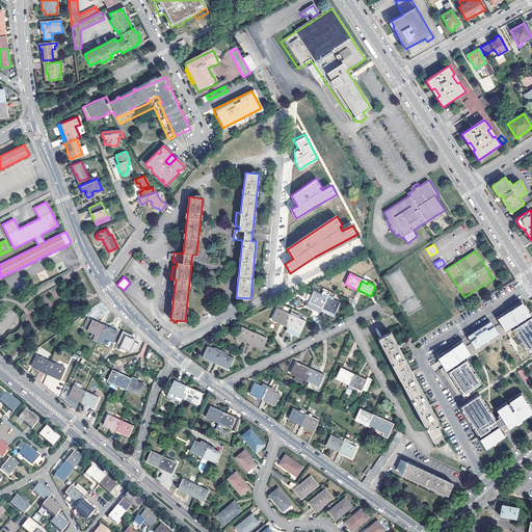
[(323,290),(321,294),(320,296),(326,298),(329,293),(323,290)]
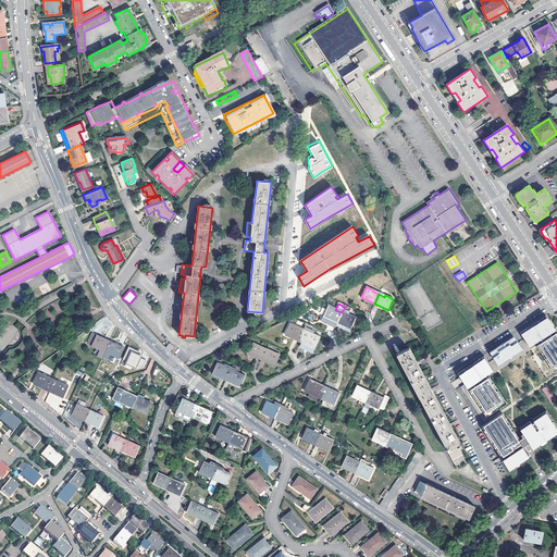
[(335,325),(349,332),(356,318),(348,314),(351,308),(345,305),(345,307),(342,312),(335,310),(336,308),(329,305),(323,316),(320,321),(334,327),(335,325)]
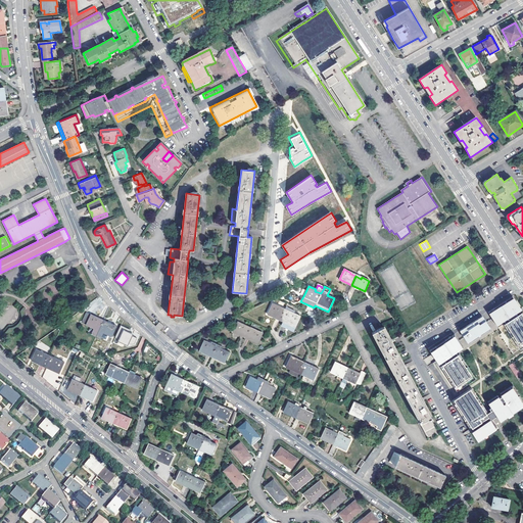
[(398,304),(401,308),(413,300),(408,293),(403,296),(406,299),(398,304)]
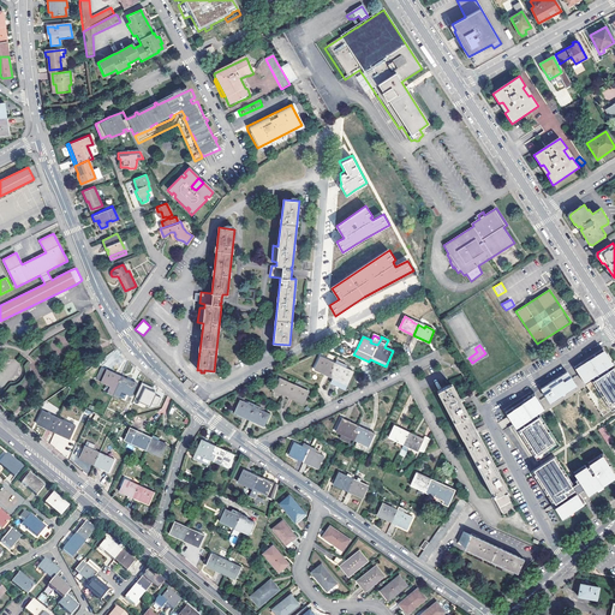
[(614,408),(614,363),(604,347),(581,363),(585,370),(591,377),(584,381),(591,392),(589,393),(603,416),(614,408)]
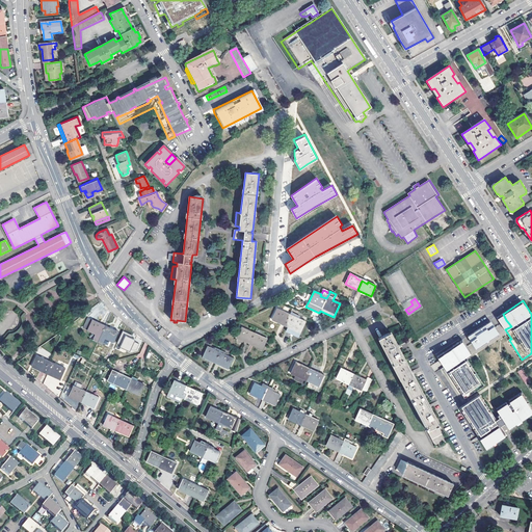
[(284,312),(276,308),(271,319),(288,326),(290,322),(287,320),(289,316),(284,313),(284,312)]
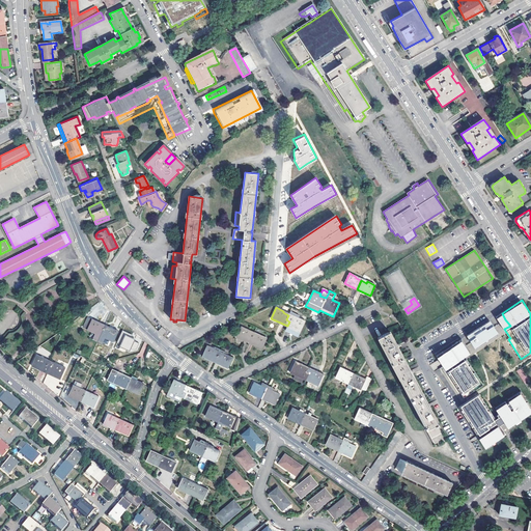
[(285,330),(298,335),(305,320),(298,317),(299,315),(290,311),(288,315),(286,319),(289,322),(287,326),(285,330)]
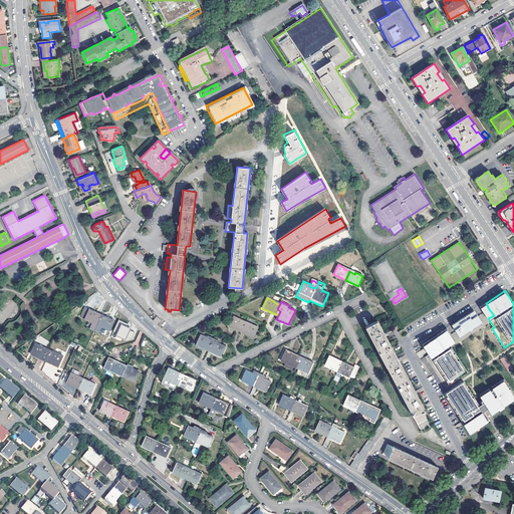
[(89,308),(85,319),(97,324),(101,315),(96,313),(96,312),(89,308)]
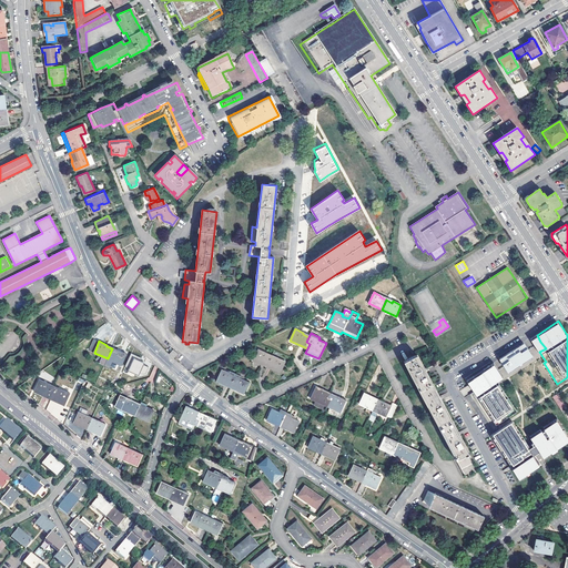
[(508,371),(533,355),(528,348),(525,343),(500,358),(505,365),(508,371)]
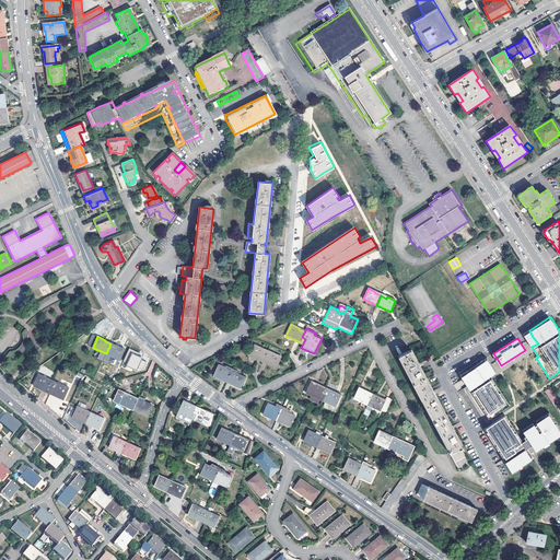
[(106,353),(119,360),(125,348),(117,345),(116,347),(111,343),(106,353)]
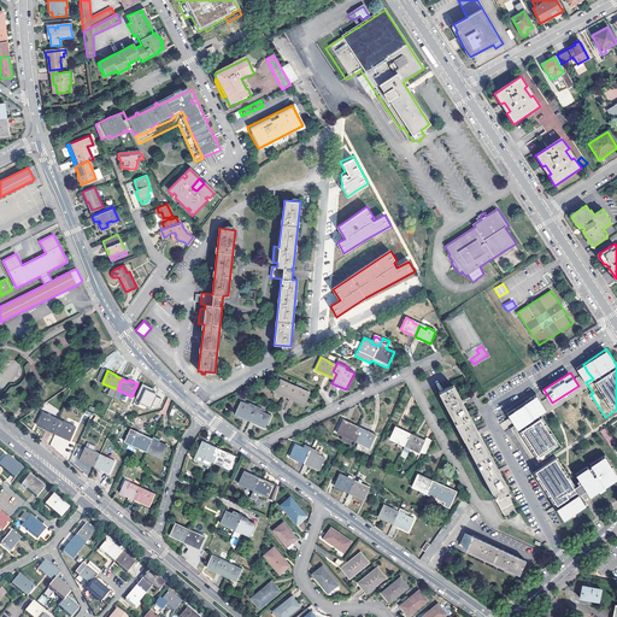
[(280,378),(275,391),(289,398),(294,387),(287,385),(288,383),(288,382),(280,378)]
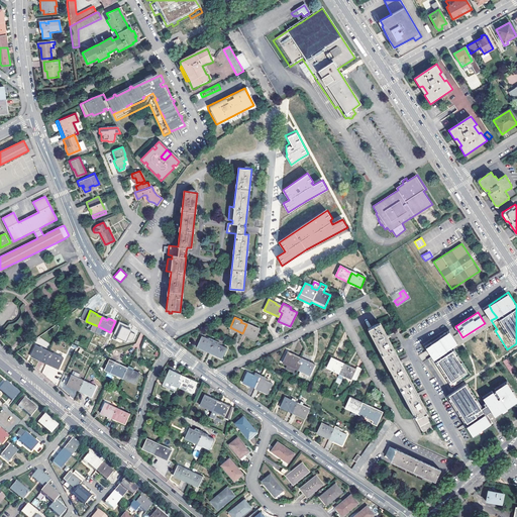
[(131,343),(137,330),(119,322),(113,335),(131,343)]
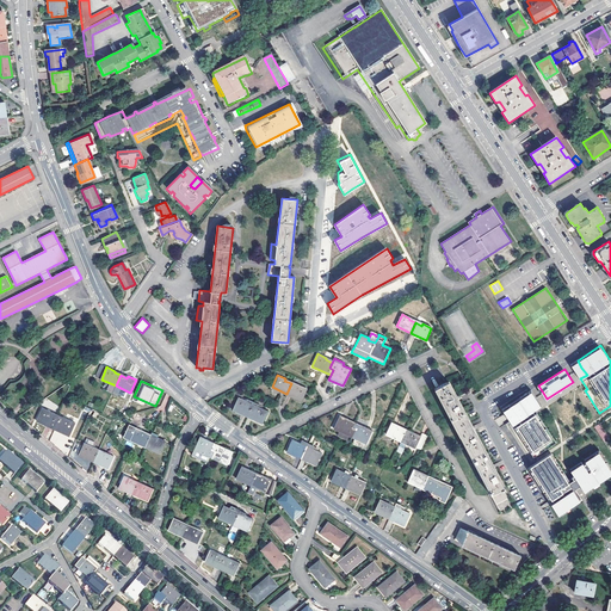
[(434,388),(497,505),(508,498),(448,382),(434,388)]
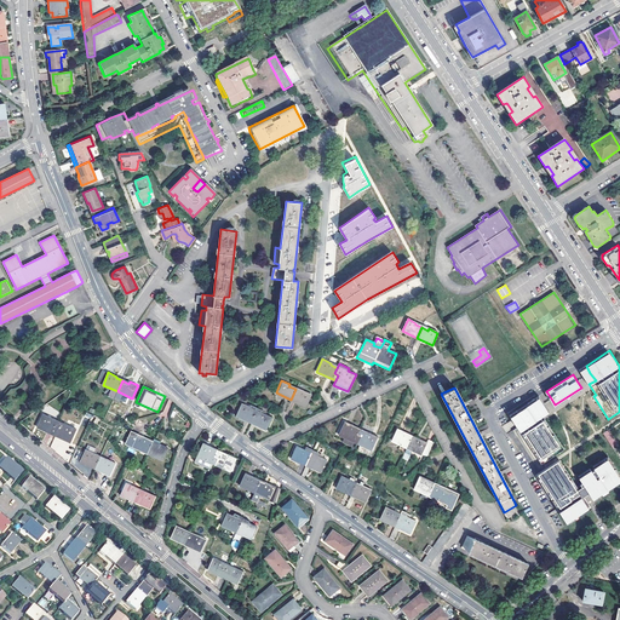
[(583,390),(581,388),(555,405),(556,407),(583,390)]
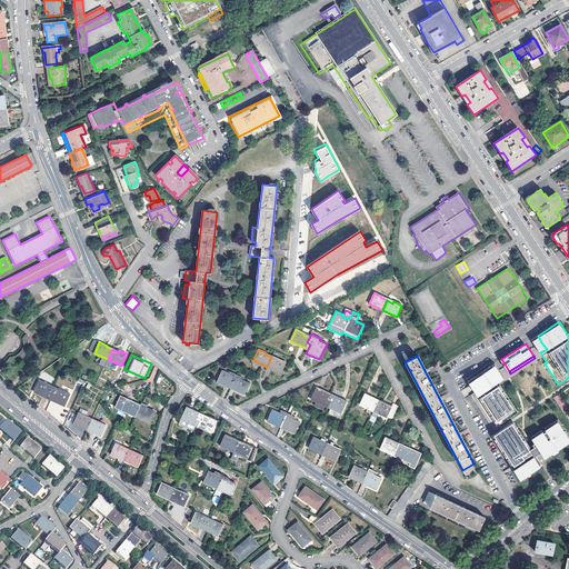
[(267,367),(280,372),(286,361),(278,358),(278,359),(277,360),(271,357),(267,367)]
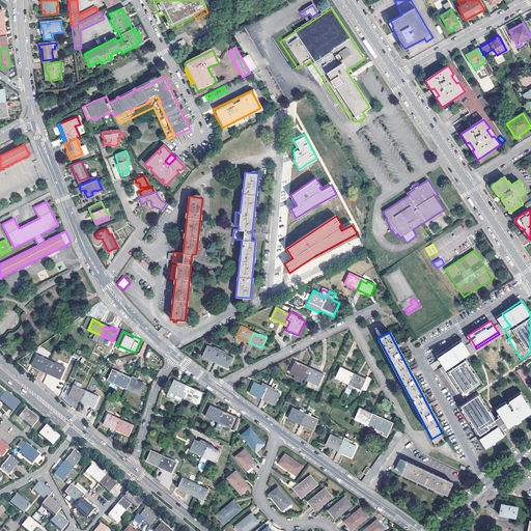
[(465,346),(469,354),(471,352),(467,345),(463,339),(437,356),(444,368),(447,367),(441,356),(459,343),(464,347),(465,346)]
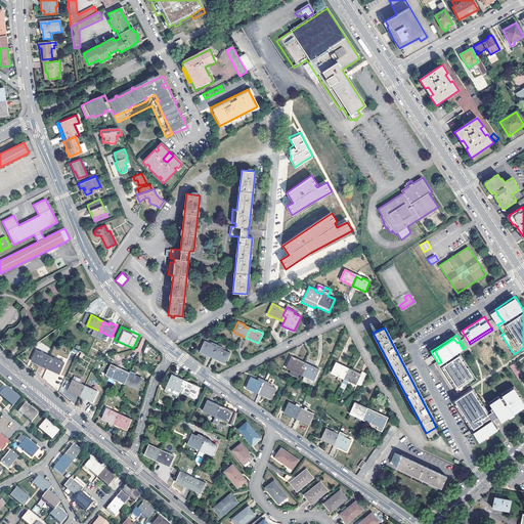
[(463,349),(459,342),(457,343),(453,339),(435,351),(441,362),(442,363),(443,365),(459,391),(475,381),(459,356),(456,352),(463,349)]
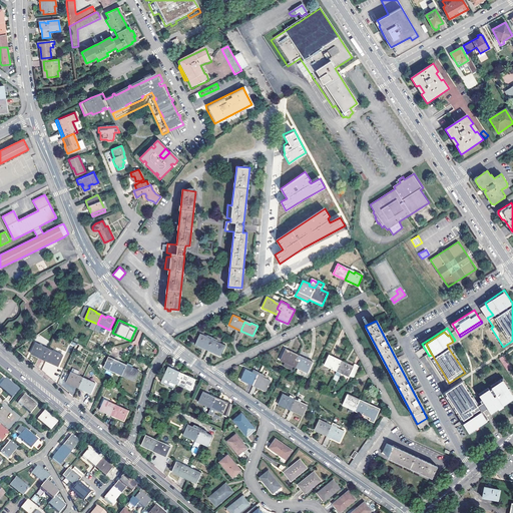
[(199,334),(195,345),(207,350),(213,338),(206,335),(206,337),(199,334)]
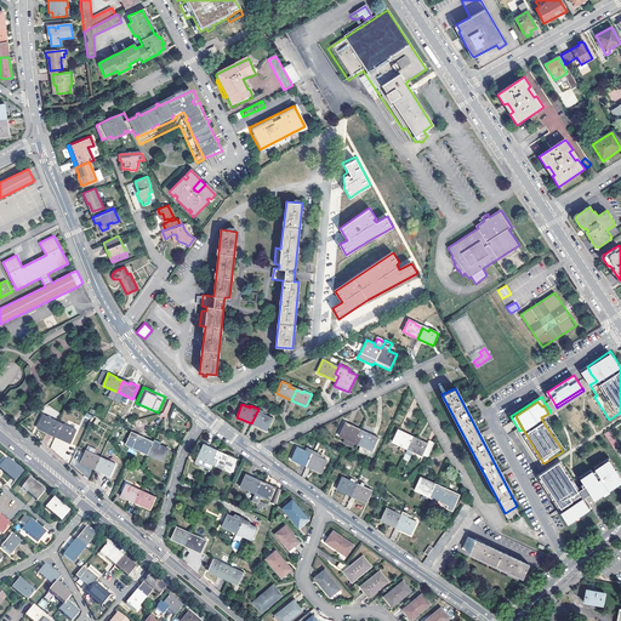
[(251,423),(266,431),(272,417),(265,414),(265,412),(258,409),(251,423)]
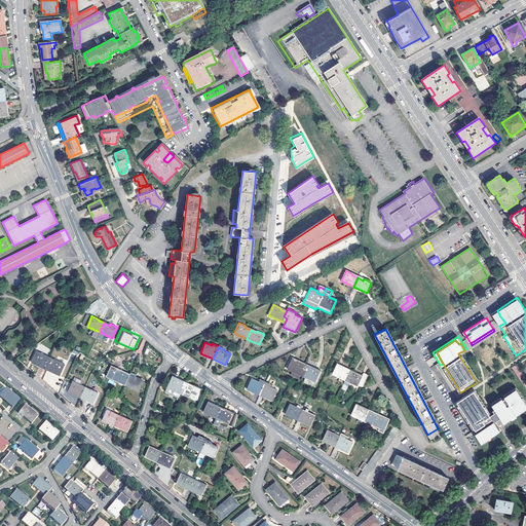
[(37,350),(32,362),(47,369),(49,364),(46,363),(48,358),(43,355),(44,354),(37,350)]
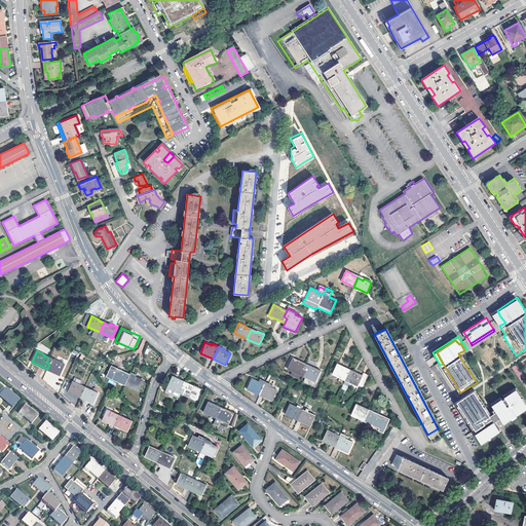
[(462,355),(460,358),(477,382),(478,381),(462,355)]
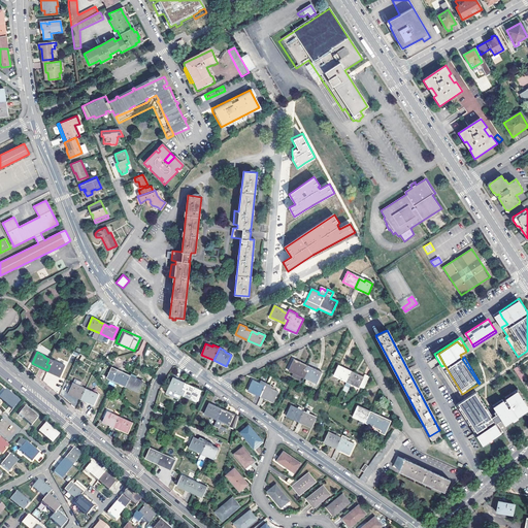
[(47,370),(60,376),(65,365),(58,362),(57,363),(48,359),(46,364),(50,365),(47,370)]
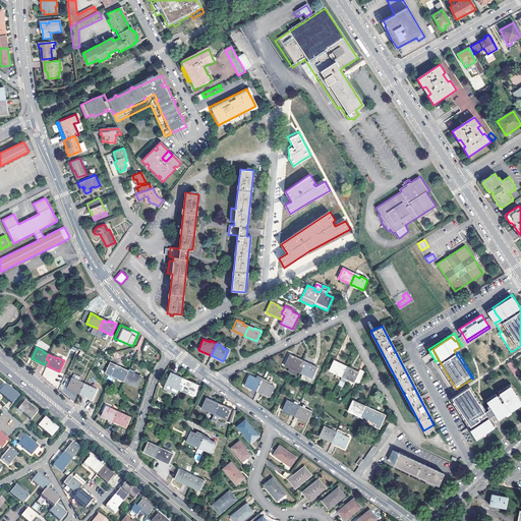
[(289,371),(296,374),(297,371),(300,373),(302,368),(299,366),(301,361),(296,359),(297,357),(289,354),(284,365),(289,367),(291,368),(289,371)]
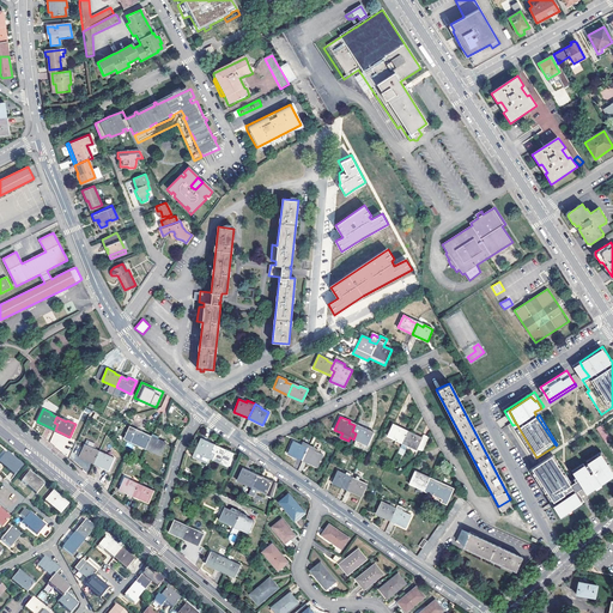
[(393,424),(387,436),(401,443),(406,432),(400,430),(401,428),(393,424)]
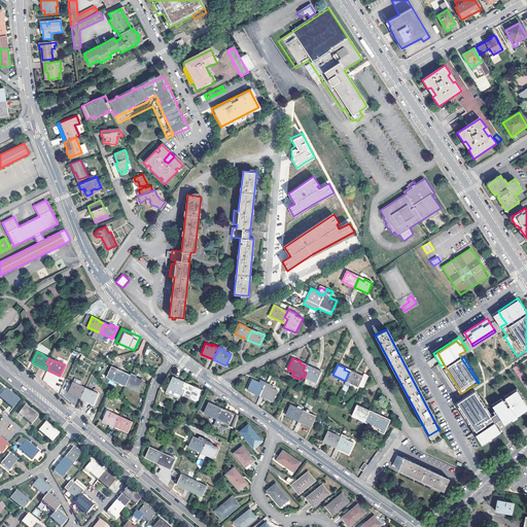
[(313,370),(305,365),(303,371),(306,373),(304,378),(315,383),(321,372),(314,369),(313,370)]
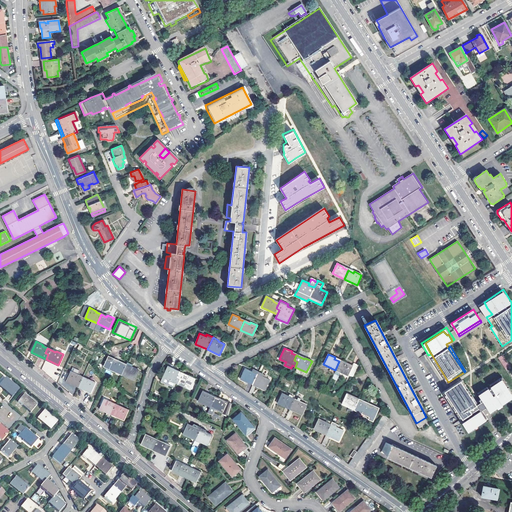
[(108,356),(103,366),(122,375),(126,365),(121,363),(121,362),(108,356)]
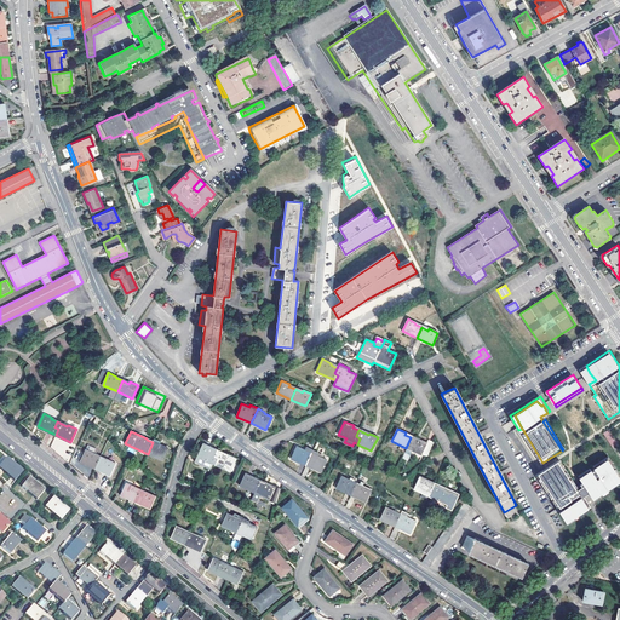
[(616,443),(608,431),(603,434),(612,447),(616,443)]
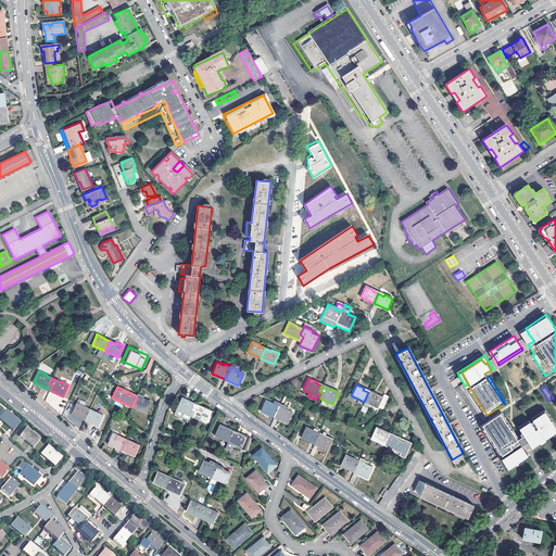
[(487,415),(470,388),(467,389),(484,416),(487,415)]
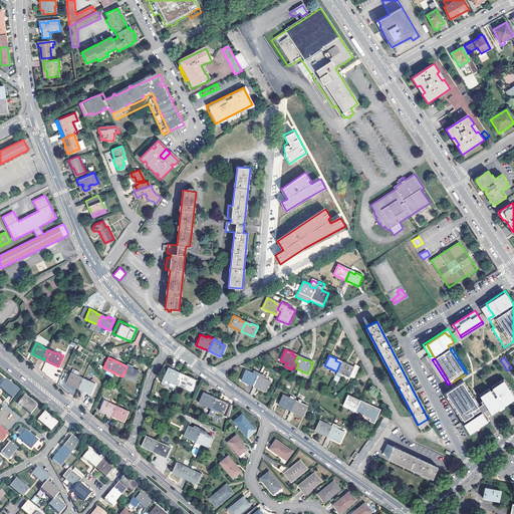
[(353,366),(346,363),(345,365),(340,362),(336,371),(340,373),(348,376),(352,378),(357,366),(354,364),(353,366)]
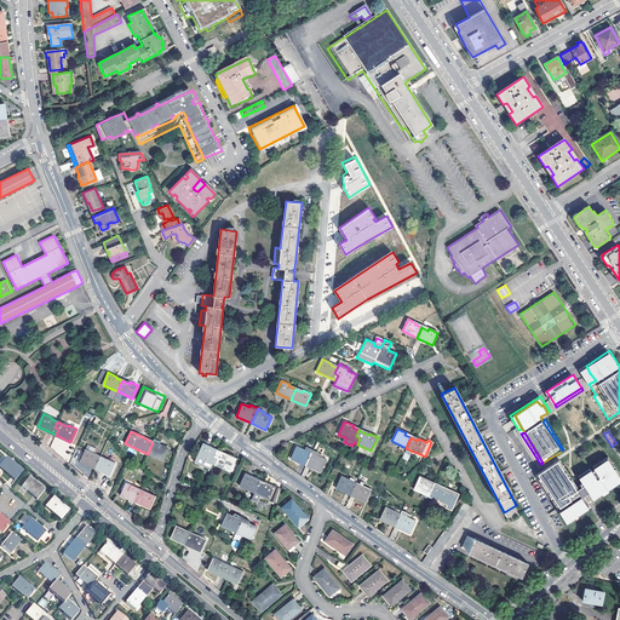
[(160,445),(159,446),(153,442),(148,454),(162,460),(168,448),(160,445)]
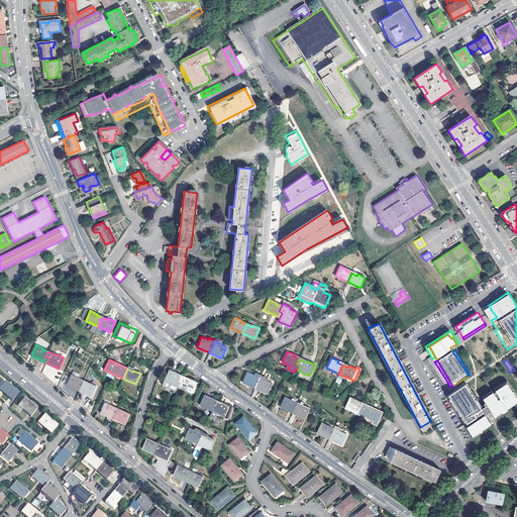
[(170,370),(163,385),(175,391),(177,385),(180,387),(182,383),(179,381),(182,377),(176,374),(177,373),(170,370)]
